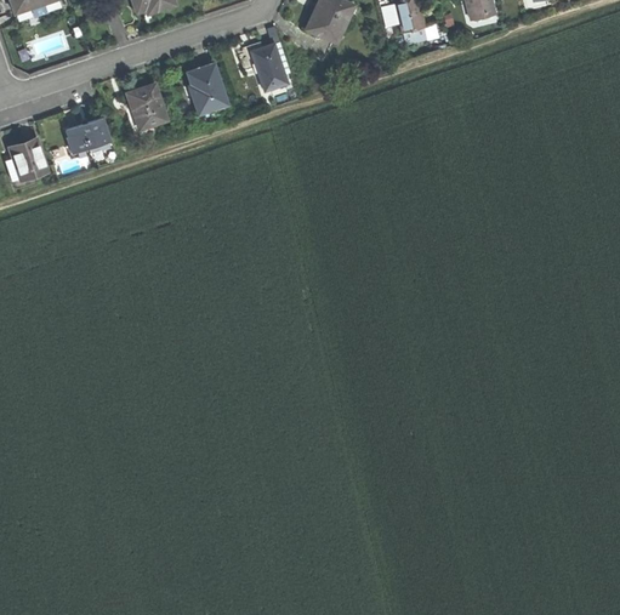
[(13,0),(13,1),(17,11),(47,1),(51,0),(13,0)]
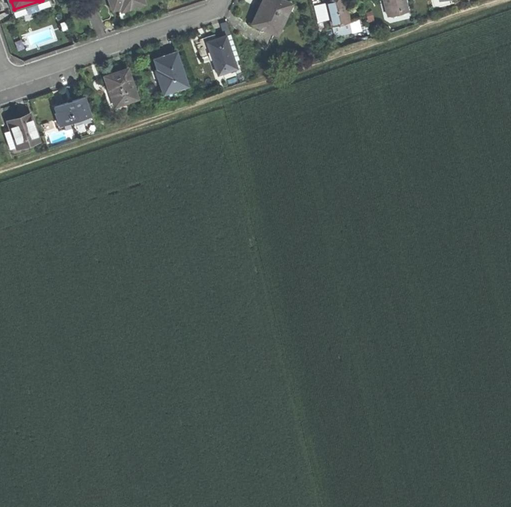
[(145,4),(143,0),(109,0),(113,11),(123,8),(133,5),(134,8),(145,4)]
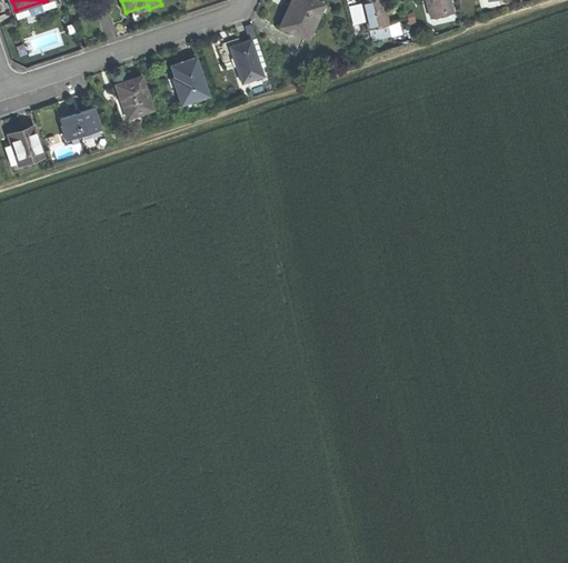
[(322,1),(319,0),(291,0),(288,9),(281,26),(307,37),(314,22),(322,1)]
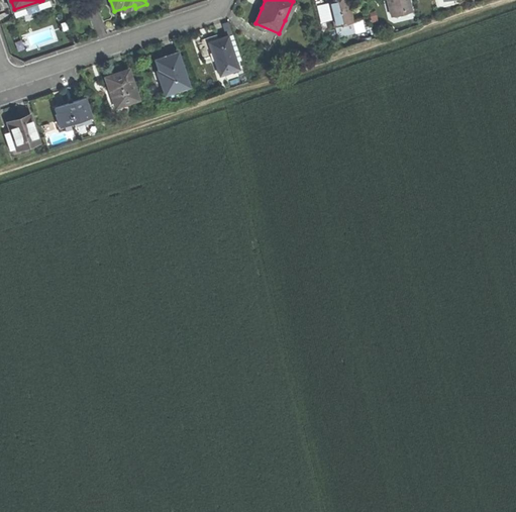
[(383,0),(388,19),(409,14),(405,0),(383,0)]
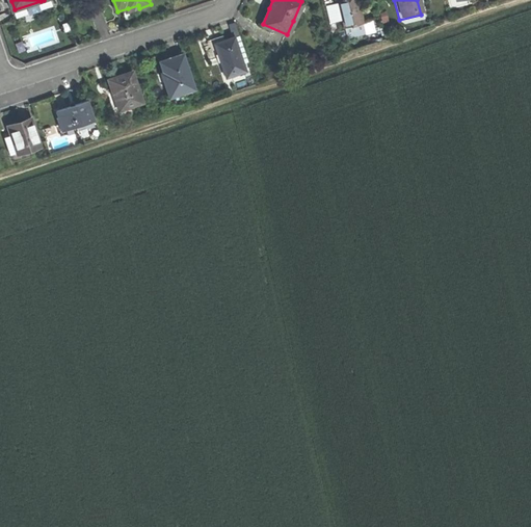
[(43,8),(41,1),(15,9),(17,18),(43,8)]
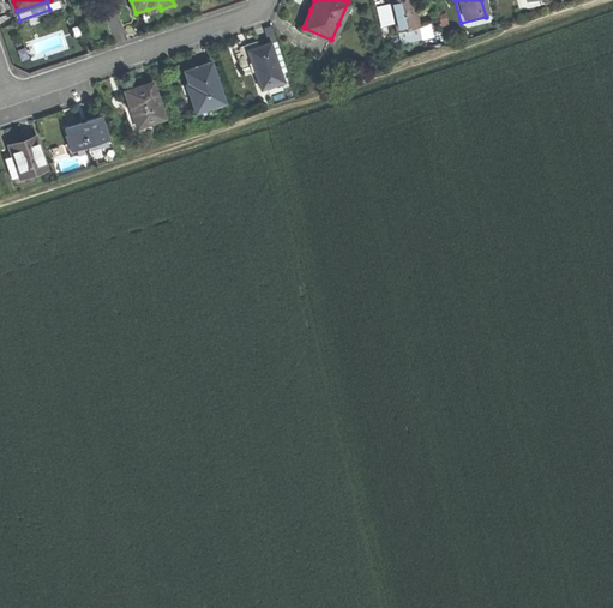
[(354,4),(348,1),(338,24),(346,26),(354,4)]
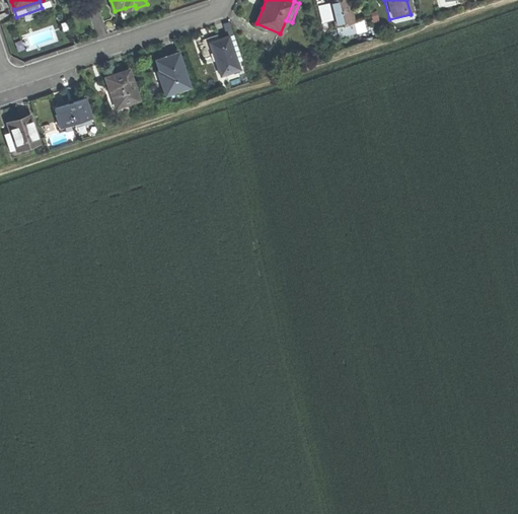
[(327,10),(335,34),(352,29),(347,13),(345,5),(327,10)]
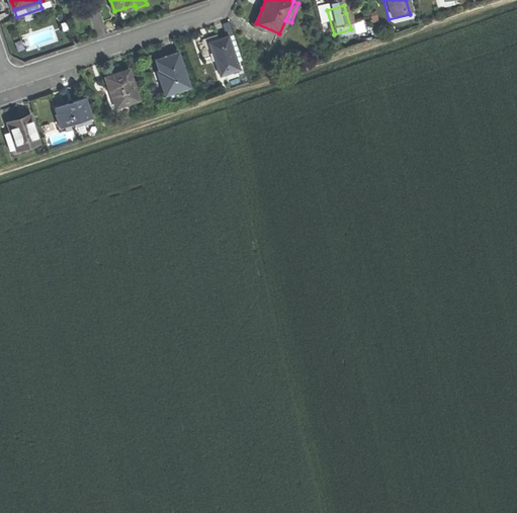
[(411,19),(410,14),(389,19),(391,25),(411,19)]
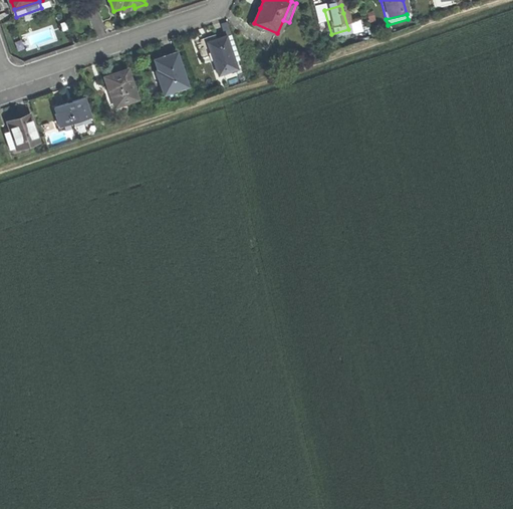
[(351,39),(348,29),(331,34),(334,44),(351,39)]
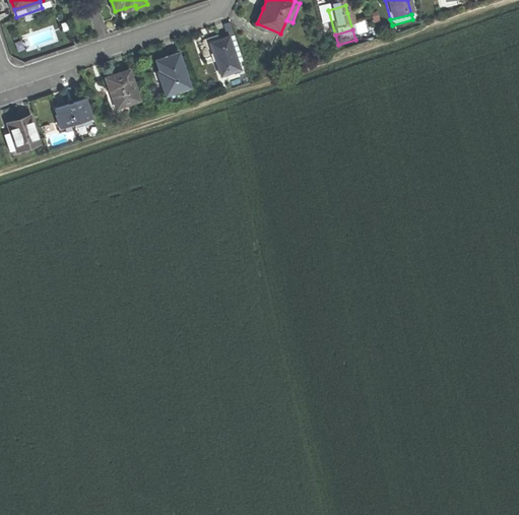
[(222,40),(211,44),(221,75),(241,69),(231,38),(222,40)]
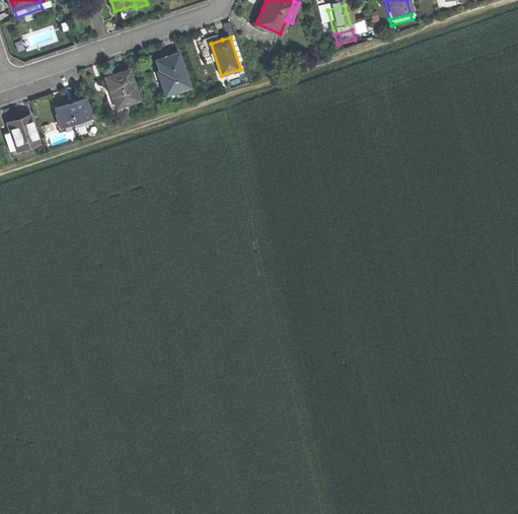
[(166,56),(157,59),(164,80),(161,81),(165,93),(191,85),(179,52),(166,56)]
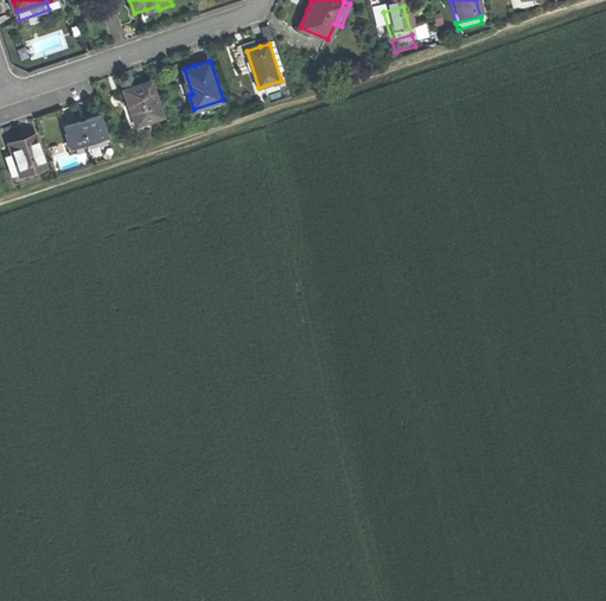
[(136,125),(164,116),(152,81),(136,85),(126,89),(136,125)]
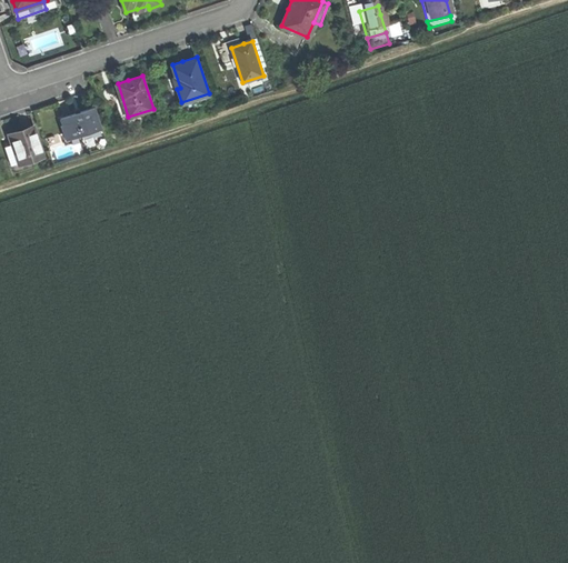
[(68,139),(100,128),(93,107),(76,112),(61,118),(68,139)]
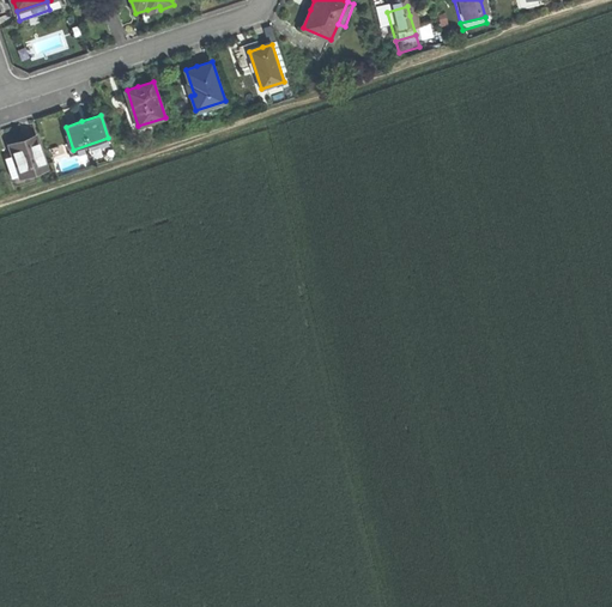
[(16,157),(20,174),(46,167),(36,137),(23,141),(12,144),(16,157)]
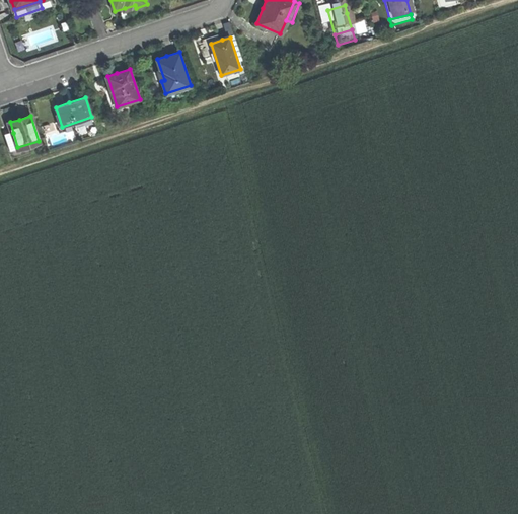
[(10,150),(17,147),(13,133),(6,136),(10,150)]
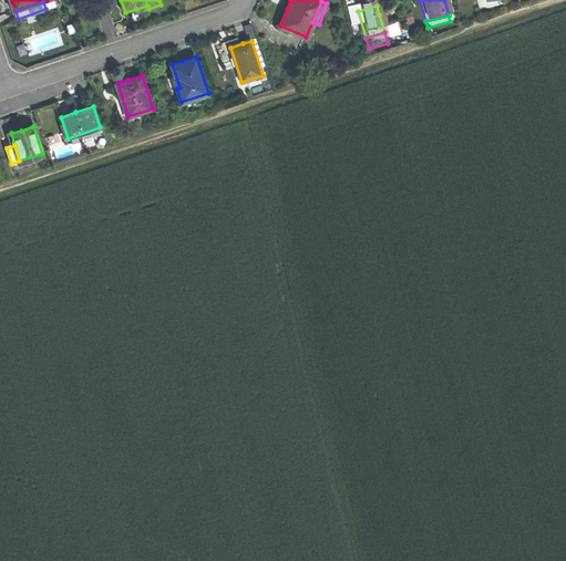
All buildings are outlined.
